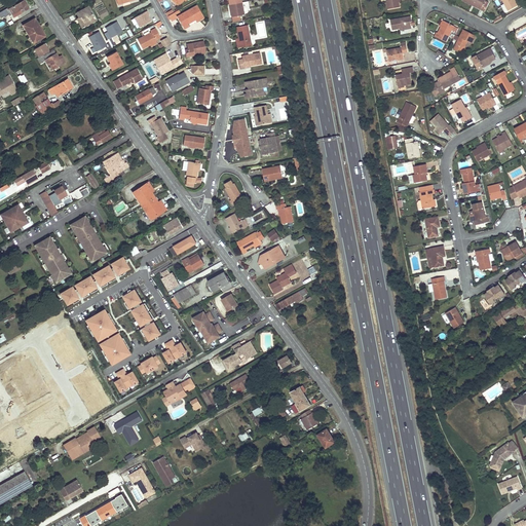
[(29,8),(25,0),(8,9),(11,14),(12,13),(14,16),(21,12),(20,9),(23,8),(25,10),(29,8)]
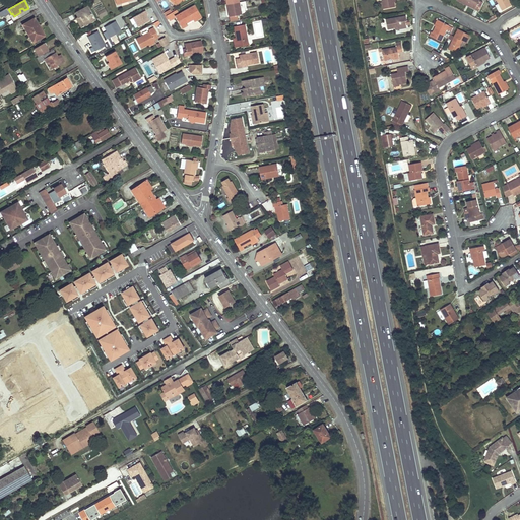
[(225,0),(229,17),(241,15),(237,0),(225,0)]
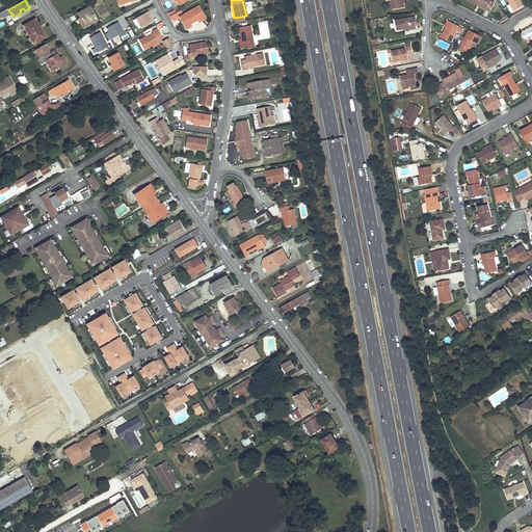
[(391,0),(393,9),(404,7),(403,2),(402,0),(391,0)]
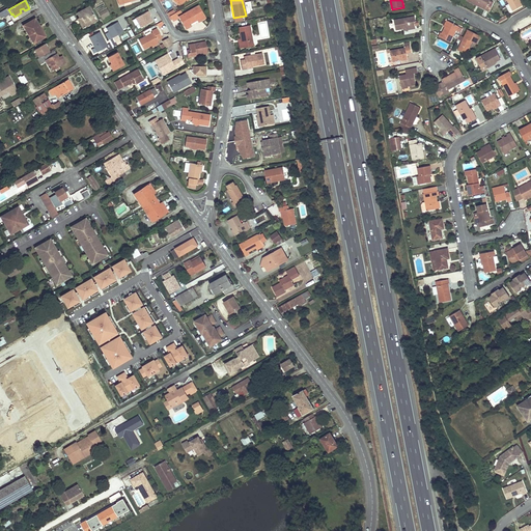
[(491,0),(467,0),(477,5),(478,3),(486,8),(485,9),(490,11),(494,3),(491,1),(491,0)]
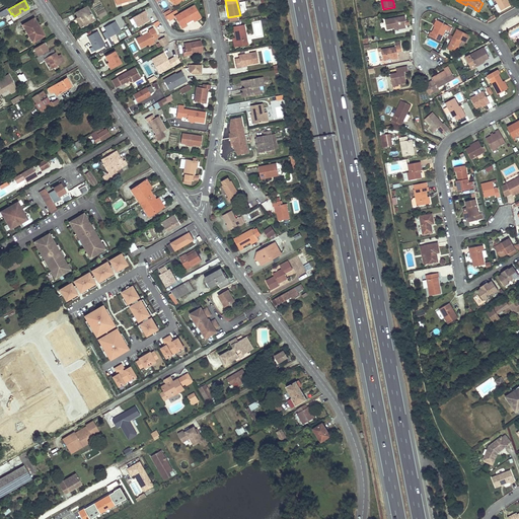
[(496,0),(502,10),(511,5),(508,0),(496,0)]
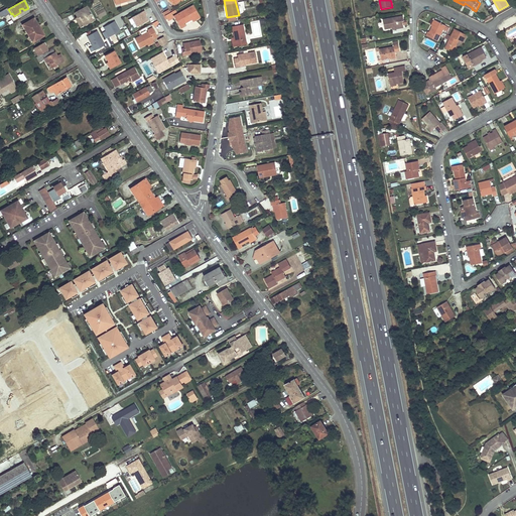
[(89,11),(87,5),(75,12),(77,17),(80,20),(77,22),(80,27),(90,22),(85,13),(89,11)]
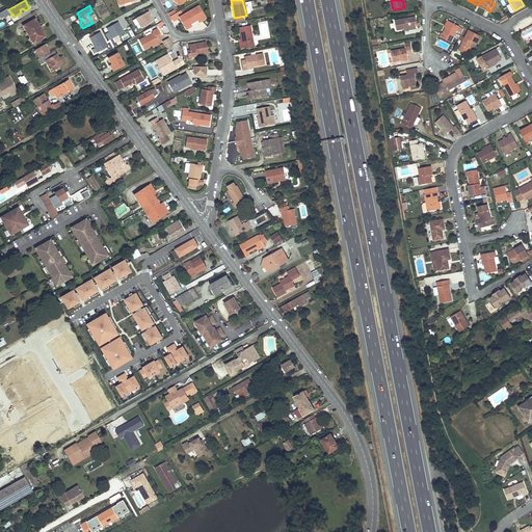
[(205,16),(200,5),(180,16),(187,28),(191,26),(190,23),(197,19),(205,16)]
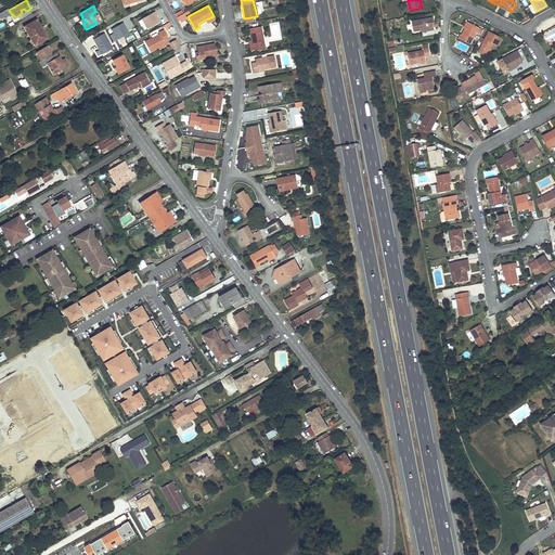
[(9,15),(5,10),(0,12),(0,17),(1,20),(3,17),(3,18),(9,15)]
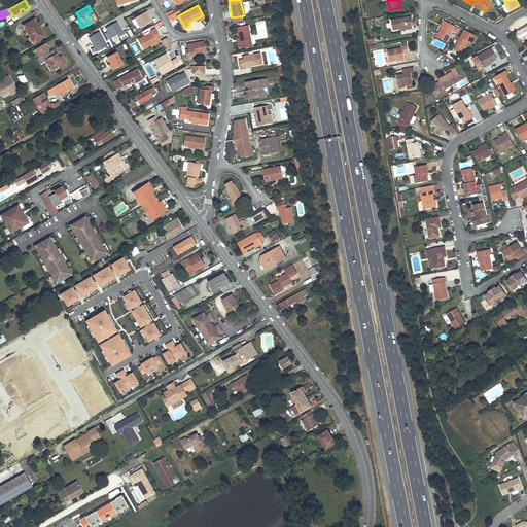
[(96,21),(91,11),(86,13),(92,23),(96,21)]
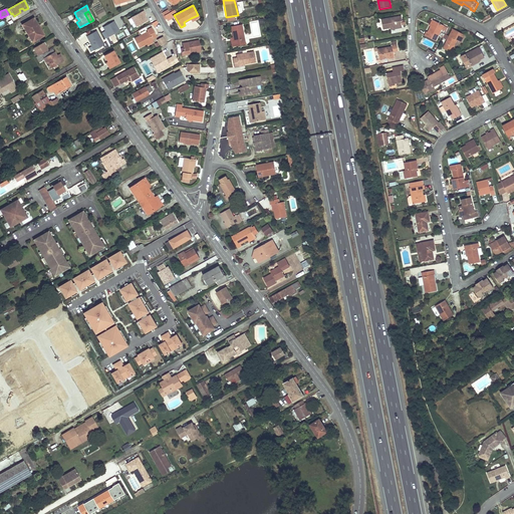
[(145,17),(144,15),(127,24),(130,26),(145,17)]
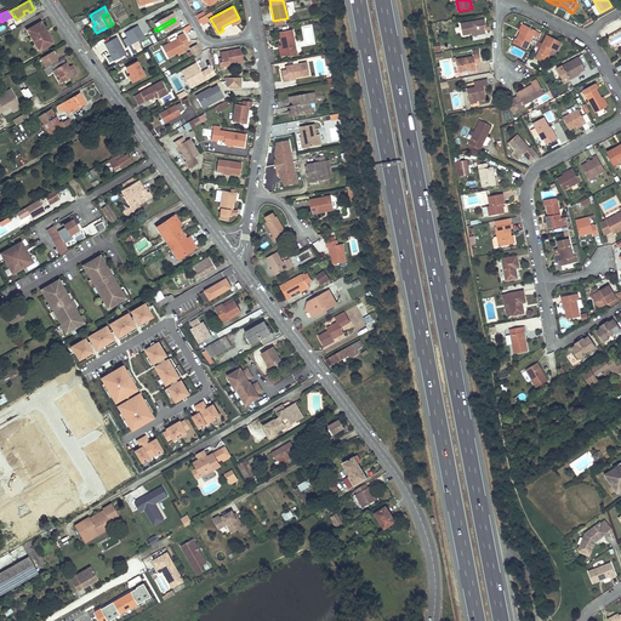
[(486,26),(485,20),(461,24),(463,35),(472,34),(482,33),(482,34),(486,34),(485,26),(486,26)]
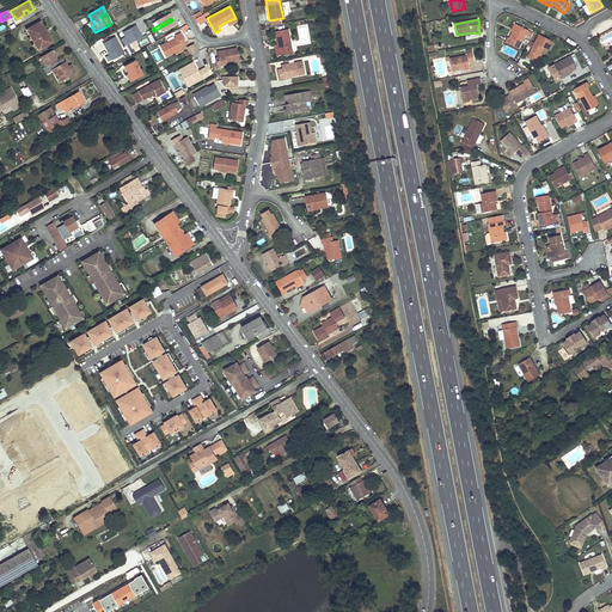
[(611,19),(592,26),(594,35),(611,29),(611,19)]
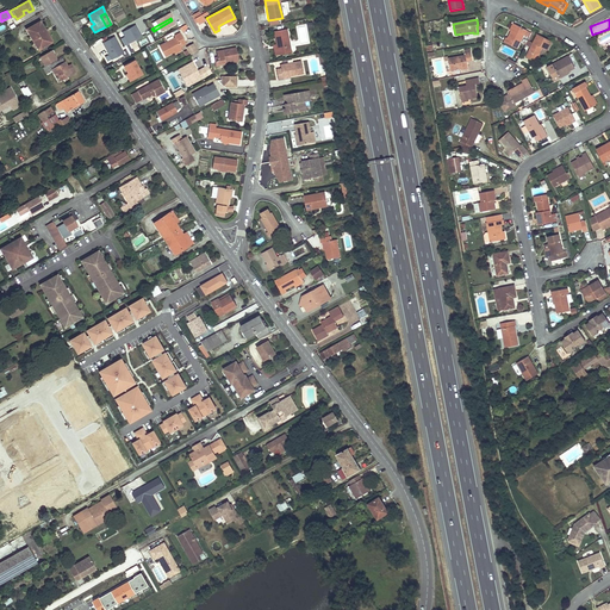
[(45,30),(41,22),(27,30),(39,50),(47,45),(45,43),(49,41),(43,31),(45,30)]
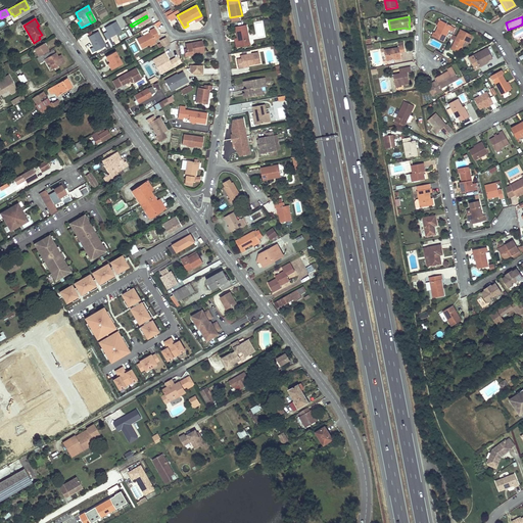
[(256,34),(252,35),(253,40),(267,37),(263,20),(253,22),(256,34)]
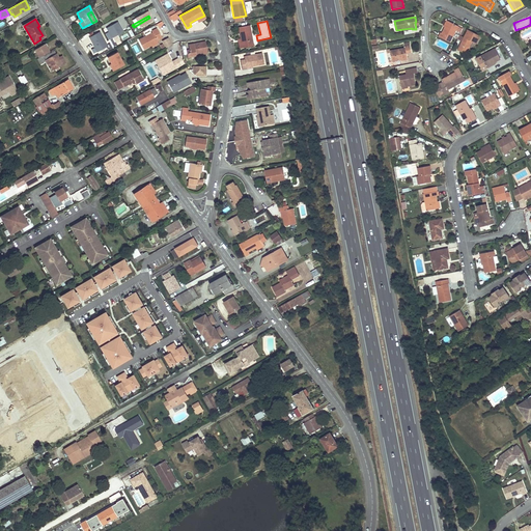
[(458,26),(449,21),(446,27),(443,33),(441,32),(439,36),(450,42),(458,26)]
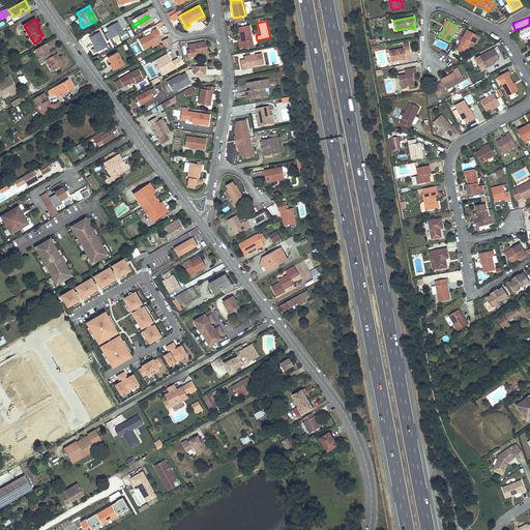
[(253,47),(248,26),(237,27),(241,49),(253,47)]
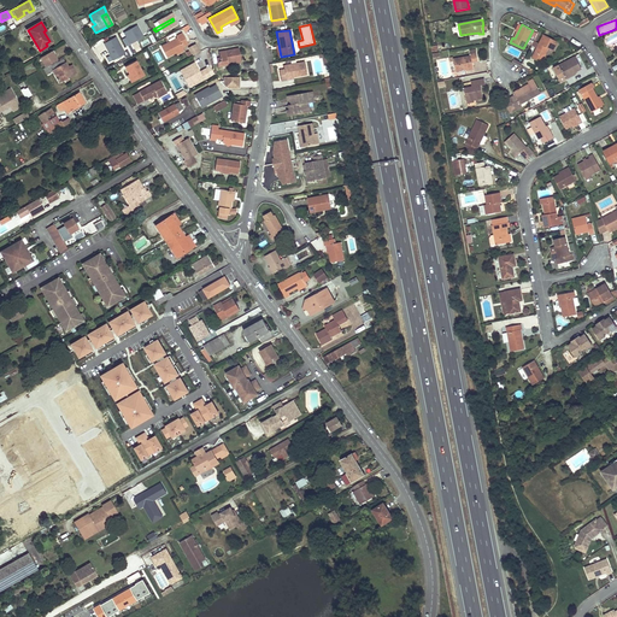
[(98,36),(100,41),(109,36),(106,31),(98,36)]
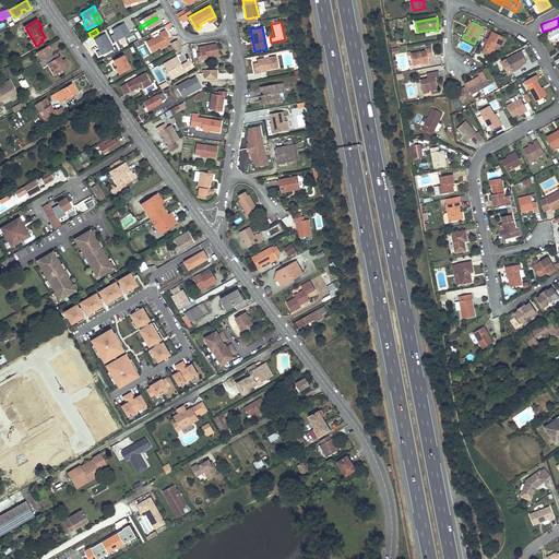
[(131,38),(127,30),(121,33),(122,34),(115,38),(119,45),(131,38)]
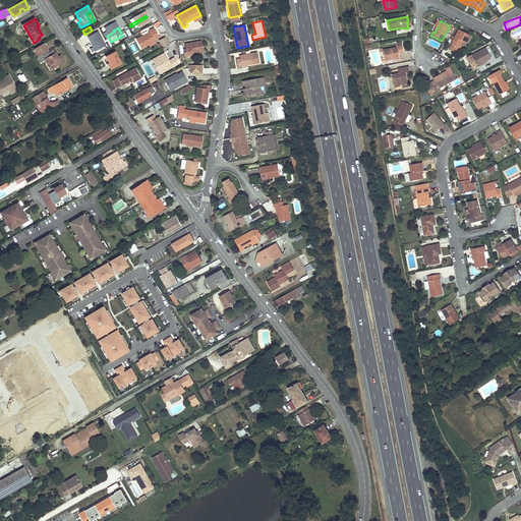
[(159,37),(154,27),(149,31),(150,32),(136,39),(141,48),(149,45),(155,41),(154,40),(159,37)]
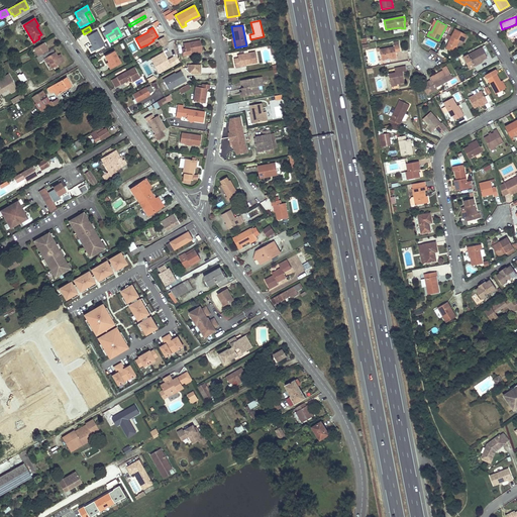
[(87,35),(92,45),(89,47),(91,53),(106,44),(98,29),(87,35)]
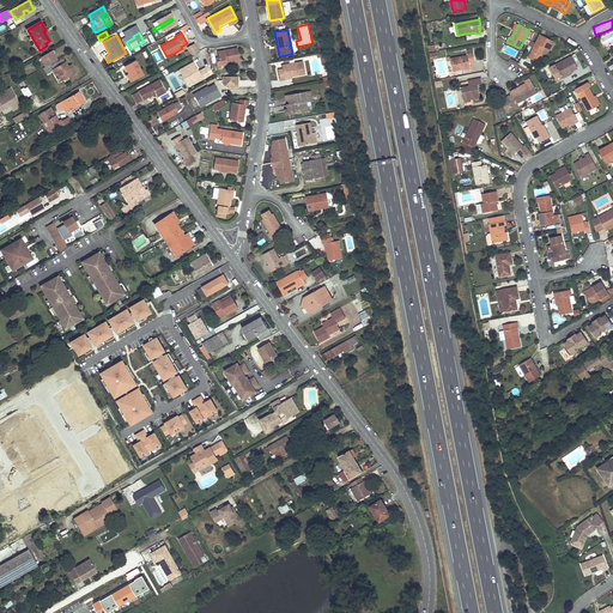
[(554,42),(540,35),(528,58),(534,60),(541,58),(544,52),(542,50),(544,47),(546,48),(551,50),(554,42)]
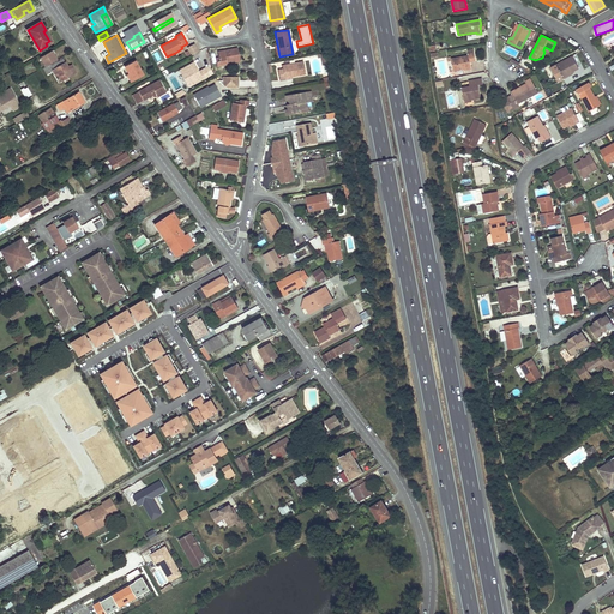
[(187,46),(192,54),(200,49),(194,41),(187,46)]
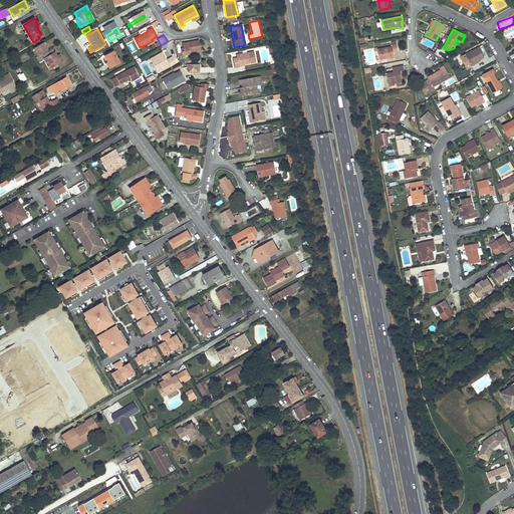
[(184,52),(200,50),(198,40),(183,43),(183,47),(184,52)]
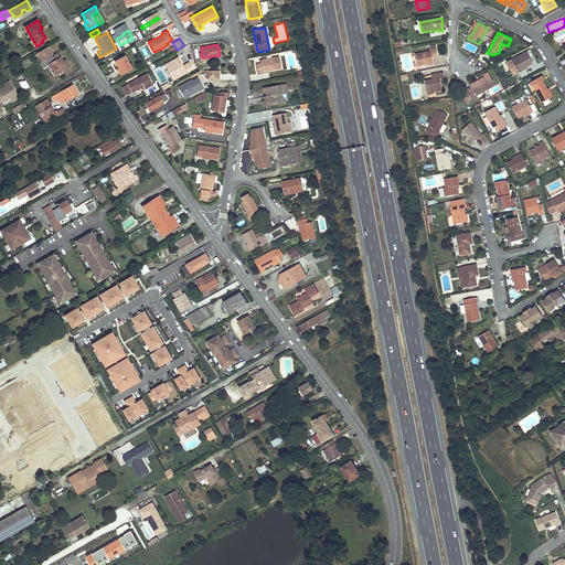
[(145,57),(150,55),(145,45),(139,48),(145,57)]
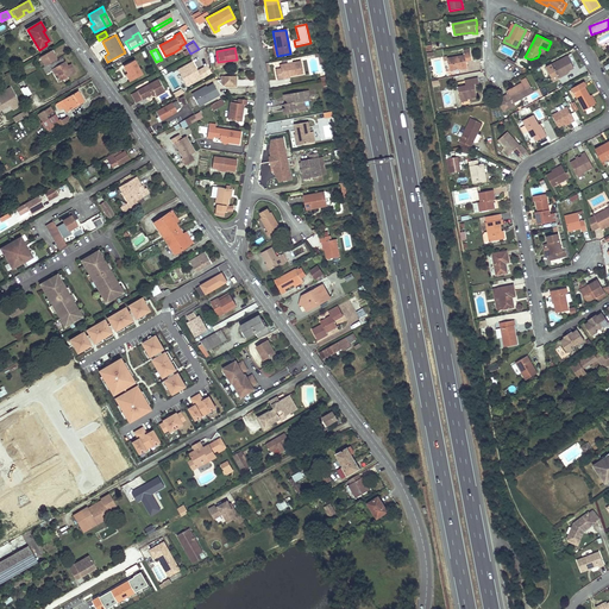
[(57,58),(52,50),(41,57),(45,66),(57,58)]
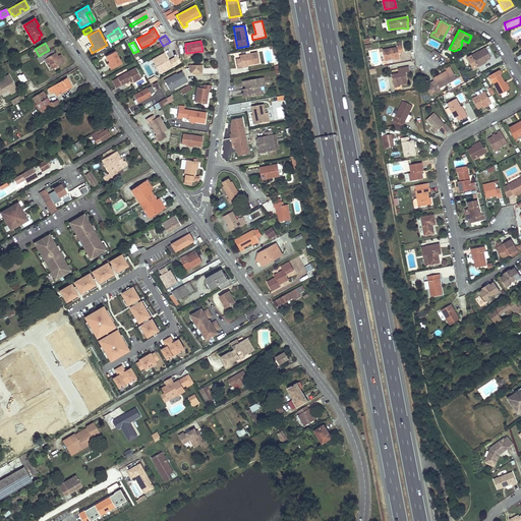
[(383,48),(380,49),(381,52),(384,52),(385,61),(394,59),(400,58),(399,53),(404,52),(403,44),(398,45),(398,47),(383,50),(383,48)]
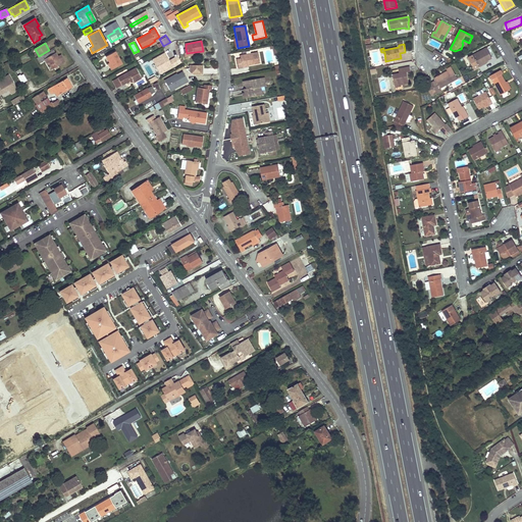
[(486,61),(491,58),(486,48),(472,55),(479,67),(485,64),(484,62),(486,61)]
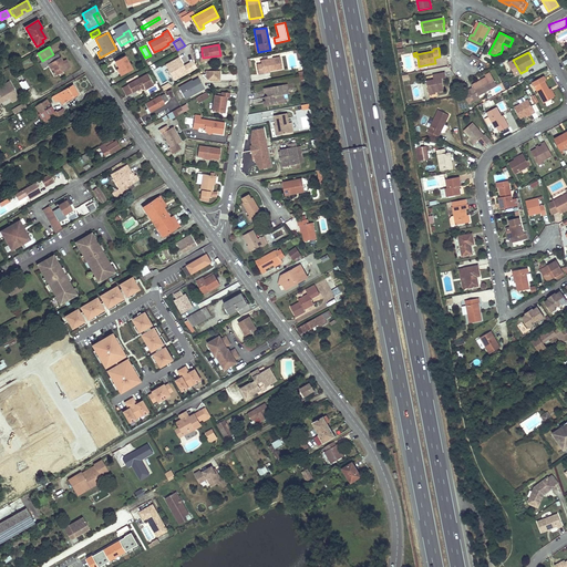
[(62,62),(58,53),(40,63),(43,69),(49,65),(54,75),(59,72),(62,71),(70,66),(66,60),(62,62)]
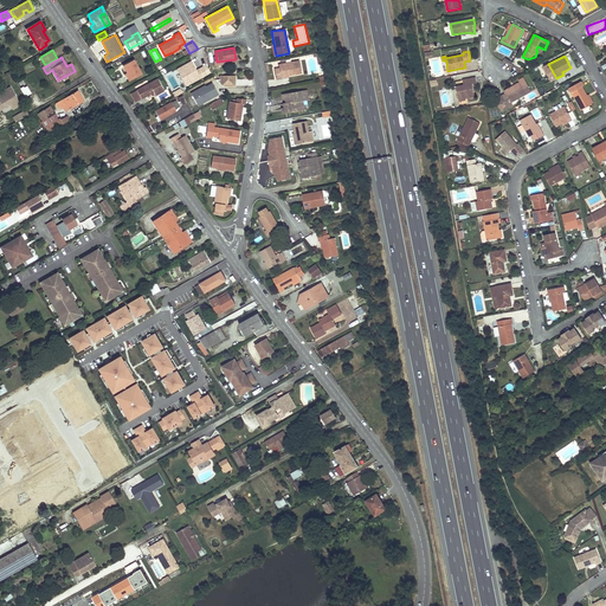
[(131,79),(142,73),(134,59),(123,65),(127,72),(131,79)]
